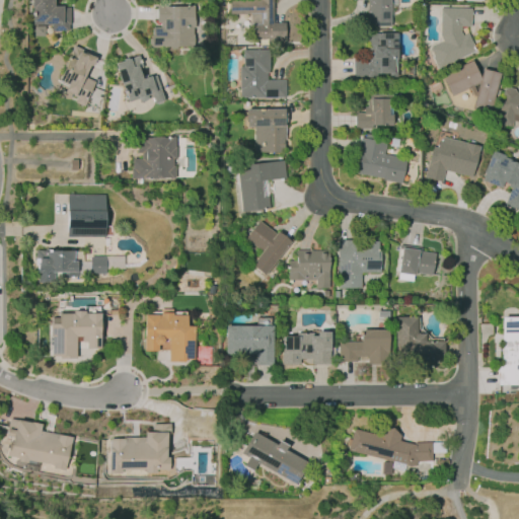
[(31,0),(54,0),(54,6),(63,6),(63,7),(69,7),(69,29),(51,30),(51,24),(32,24),(31,0)]
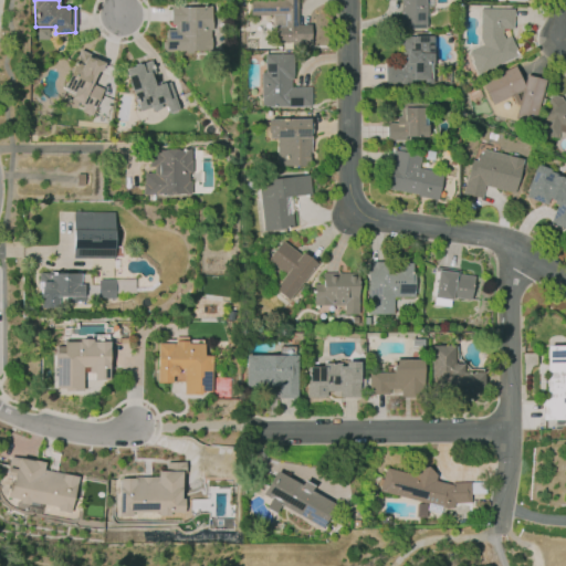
[(296,0),(296,24),(311,24),(311,45),(271,45),(271,25),(283,25),(283,16),(270,16),(270,17),(250,17),(250,0),(296,0)]
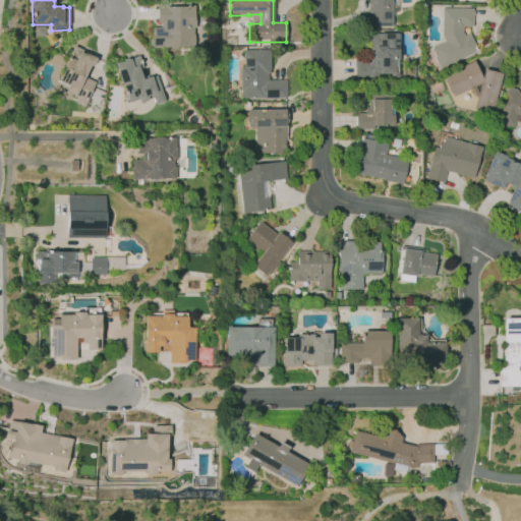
[(392,0),(392,26),(368,26),(368,0),(392,0)]
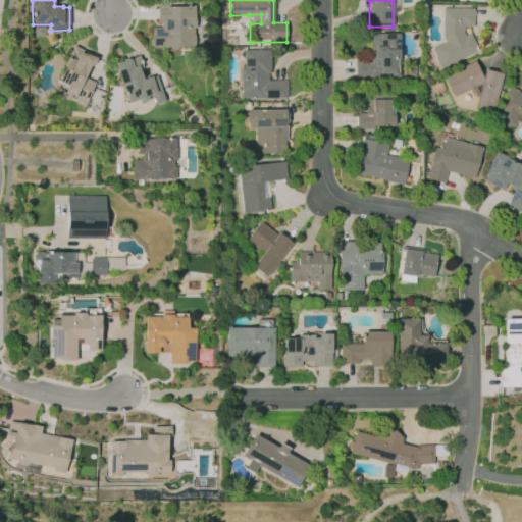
[(157,6),(195,6),(195,46),(168,46),(168,48),(152,48),(152,28),(161,28),(161,22),(157,22),(157,6)]
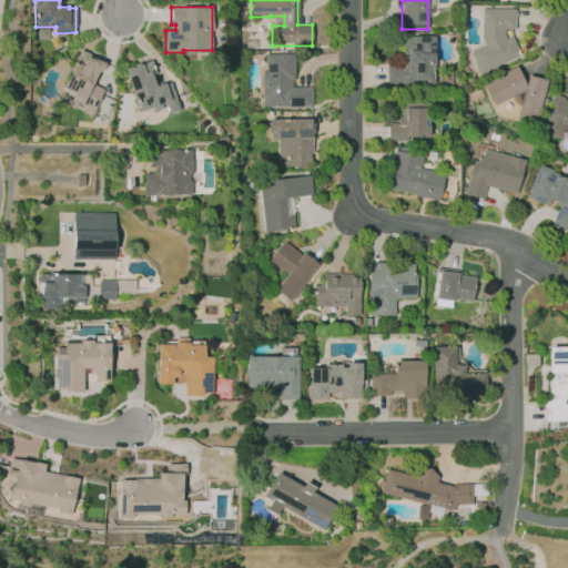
[(482,8),(515,9),(514,29),(504,28),(504,36),(506,39),(510,37),(517,50),(516,50),(518,56),(498,67),(497,63),(477,72),(473,61),(474,60),(470,52),(484,46),(480,37),(482,8)]
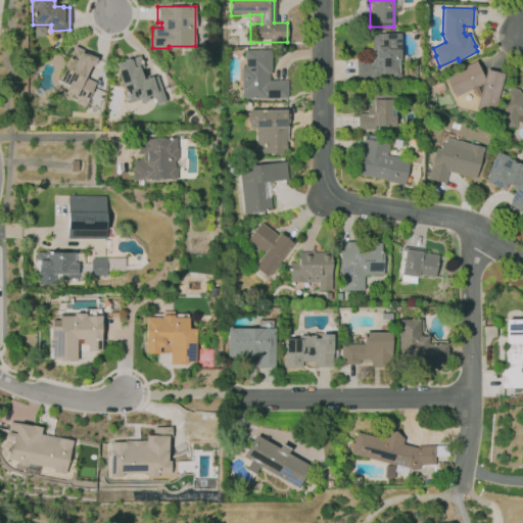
[(36,26),(44,26),(45,36),(36,36),(36,26)]
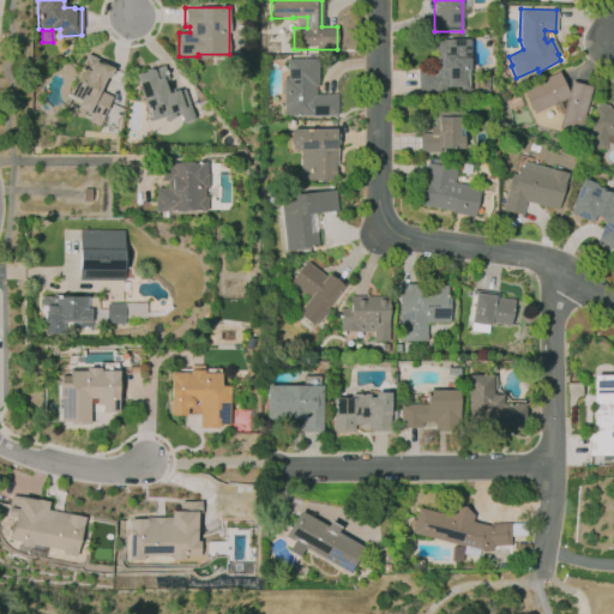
[(435,38),(468,38),(469,68),(463,68),(463,85),(468,85),(468,95),(459,95),(459,86),(445,86),(445,92),(419,92),(419,68),(435,68),(435,38)]
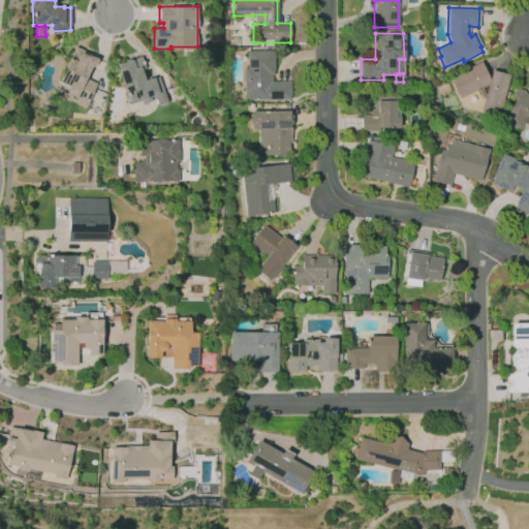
[(75,45),(91,53),(90,55),(98,58),(94,67),(91,66),(85,79),(96,83),(86,107),(76,103),(79,99),(74,97),(75,95),(66,91),(68,86),(59,82),(75,45)]
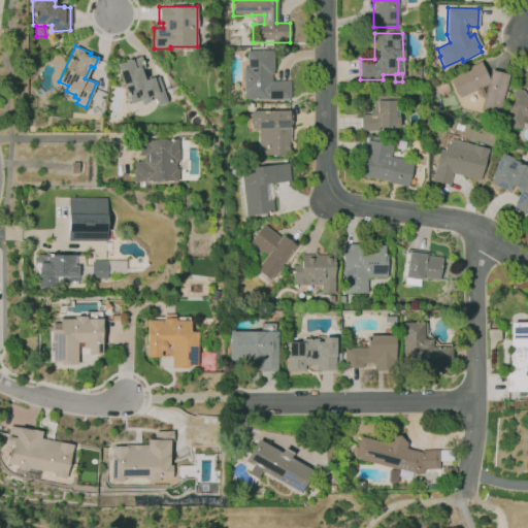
[(246,50),(274,50),(274,74),(271,74),(271,81),(290,80),(290,98),(248,99),(248,97),(244,97),(244,90),(242,90),(242,68),(246,68),(246,50)]
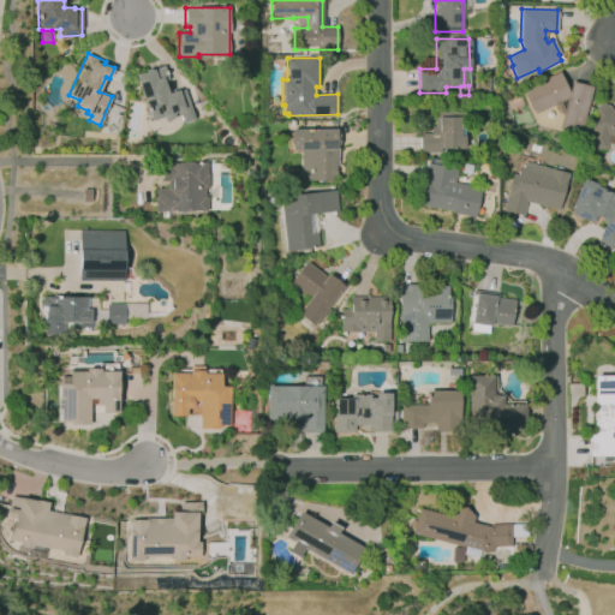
[(137,76),(163,66),(168,81),(165,82),(169,93),(178,89),(178,90),(184,89),(193,118),(184,121),(179,109),(153,119),(137,76)]
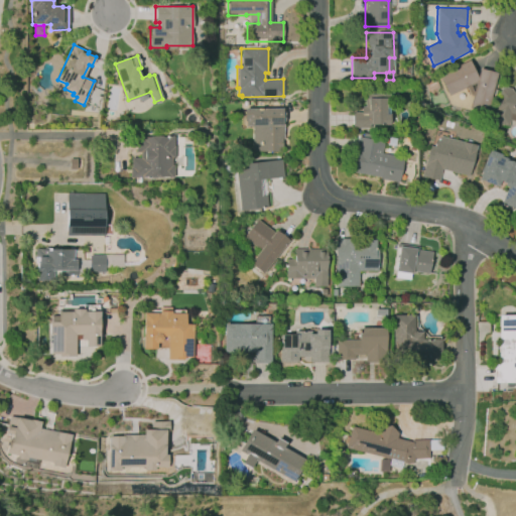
[(469,59),(477,77),(479,68),(497,73),(487,114),(469,109),(472,96),(469,94),(466,87),(448,95),(439,75),(469,59)]
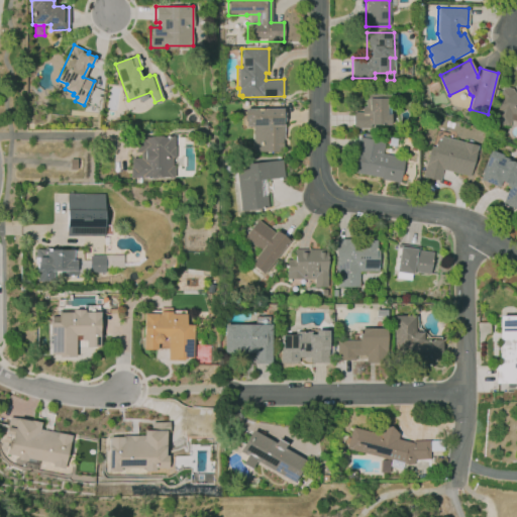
[(513,92),(516,93),(516,120),(510,119),(508,125),(492,121),(496,108),(497,108),(501,88),(503,89),(506,87),(511,88),(513,92)]
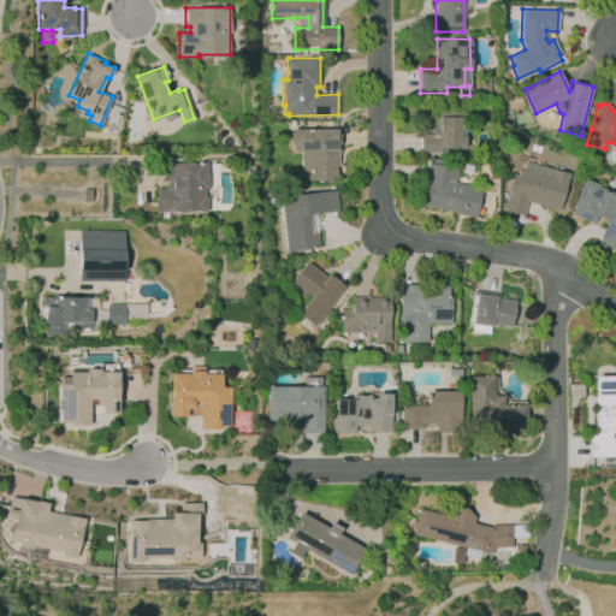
[(421,134),(431,134),(431,126),(434,126),(434,112),(465,112),(465,150),(421,152),(421,134)]
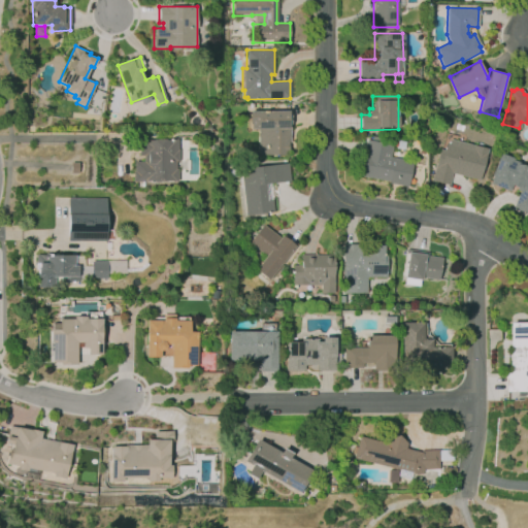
[(250,110),(290,110),(291,145),(289,145),(289,154),(259,155),(259,128),(251,128),(251,119),(250,119),(250,110)]
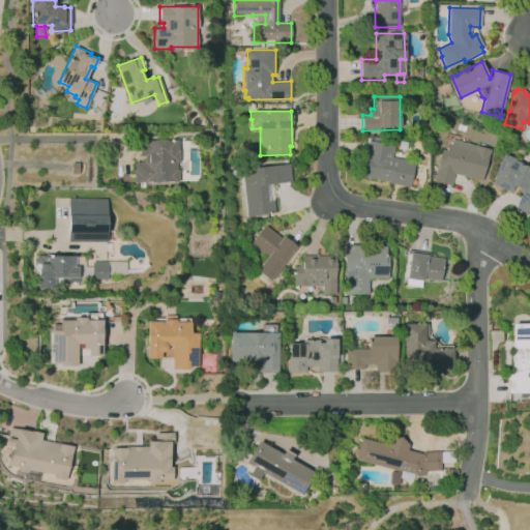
[(140,139),(179,138),(179,160),(176,160),(176,169),(177,169),(178,181),(135,181),(135,160),(144,160),(144,155),(140,155),(140,139)]
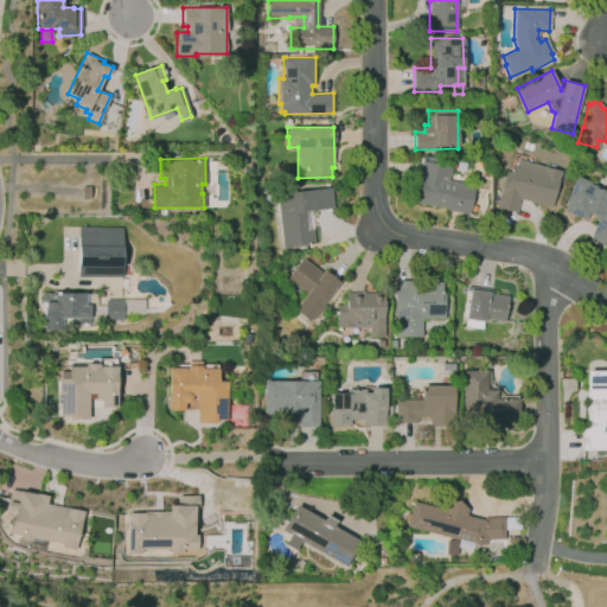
[(517,159),(560,168),(551,206),(519,199),(517,211),(497,208),(500,187),(506,189),(512,164),(516,164),(517,159)]
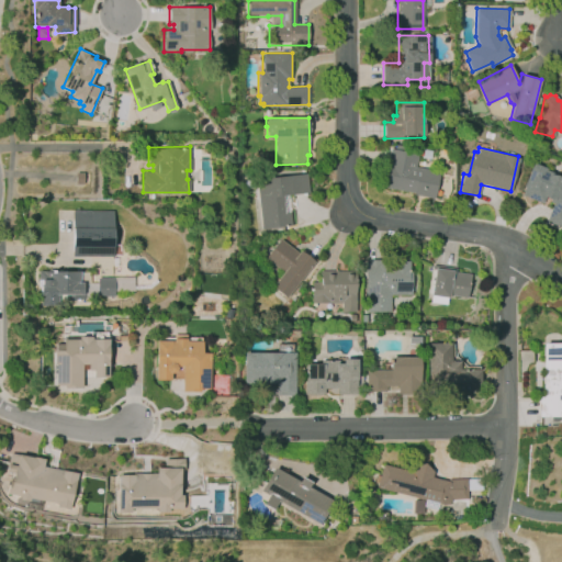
[(391,149),(417,154),(415,166),(438,170),(434,199),(414,194),(414,192),(384,187),(391,149)]
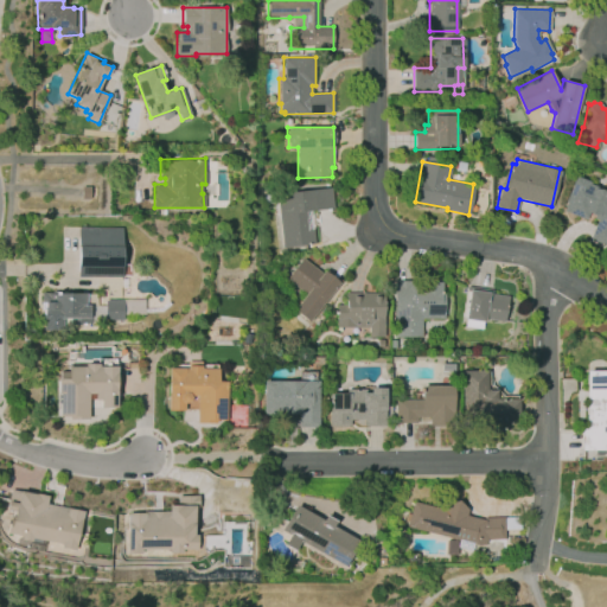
[(575,176),(590,180),(589,183),(596,186),(596,189),(606,192),(606,190),(606,244),(589,238),(596,219),(592,218),(594,215),(589,213),(587,219),(563,210),(567,202),(564,202),(575,176)]
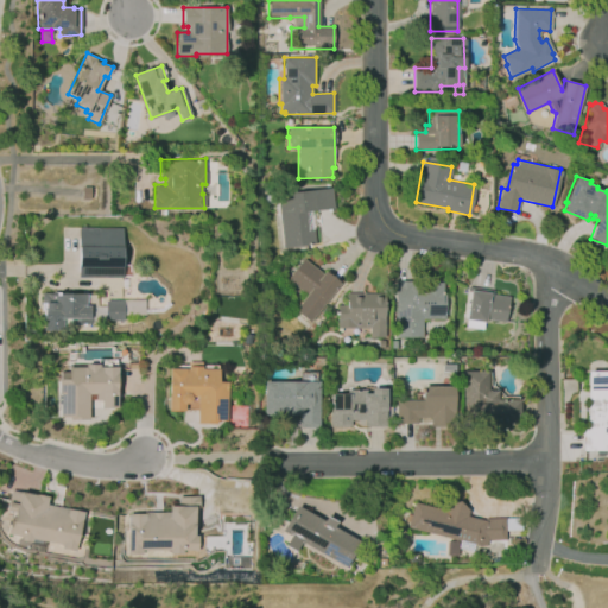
[(331,187),(334,208),(306,211),(309,230),(315,229),(316,242),(284,247),(277,194),(331,187)]
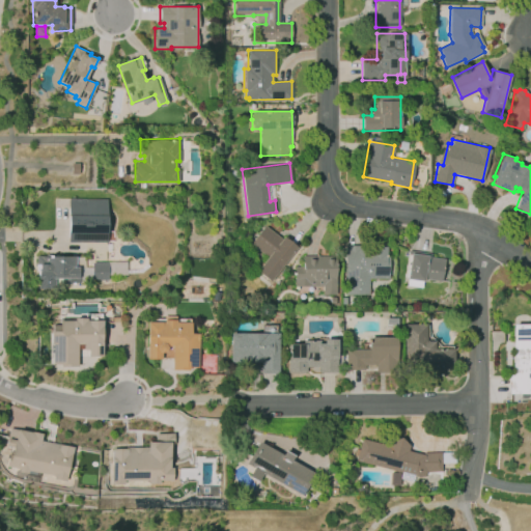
[(67,198),(107,198),(108,213),(110,213),(110,227),(107,227),(107,242),(67,242),(67,198)]
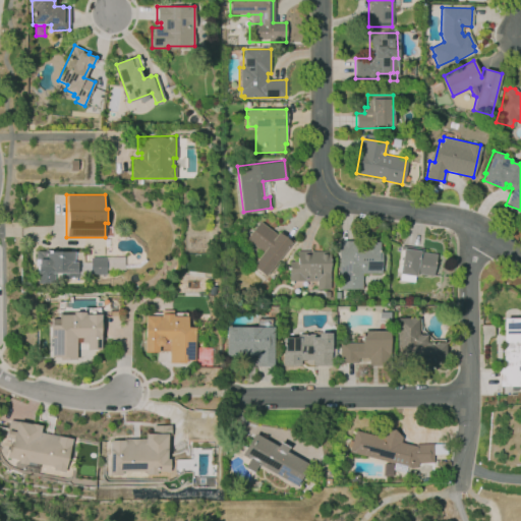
[(259,222),(277,234),(278,231),(291,241),(267,275),(253,265),(264,251),(247,239),(259,222)]
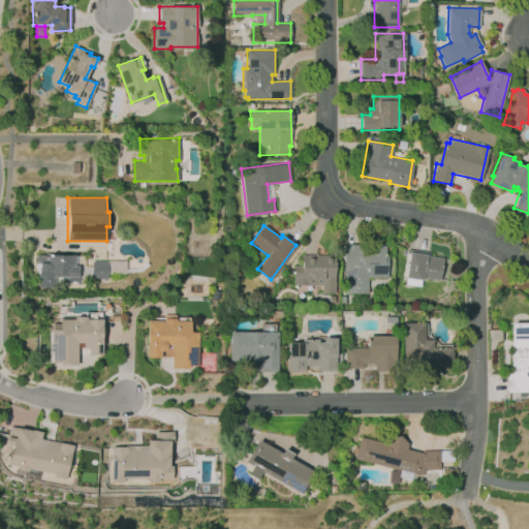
[(344,245),(360,245),(360,251),(372,250),(372,245),(386,245),(386,255),(393,255),(393,274),(387,275),(387,278),(368,278),(368,292),(345,293),(344,245)]
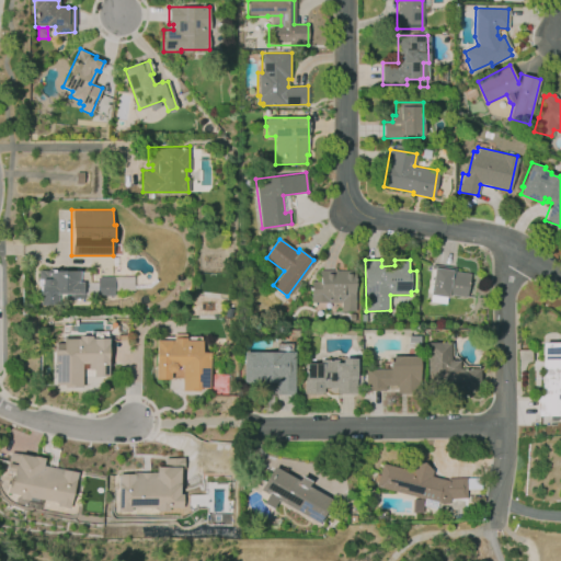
[(431,264),(455,267),(455,271),(469,273),(466,297),(448,294),(448,296),(430,294),(433,270),(431,270),(431,264)]
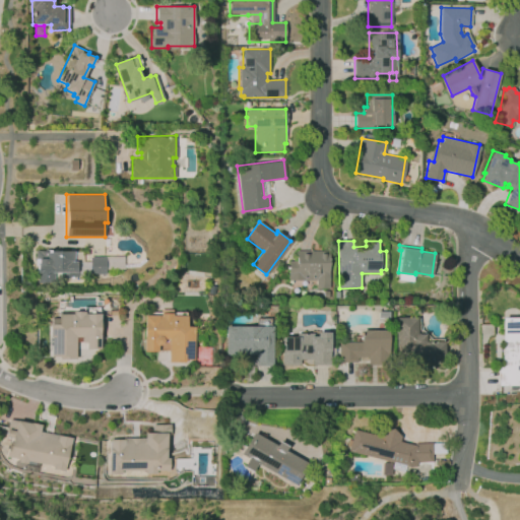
[(37,250),(76,250),(76,261),(78,261),(79,276),(61,276),(61,272),(54,272),(54,282),(39,282),(39,265),(37,265),(37,250)]
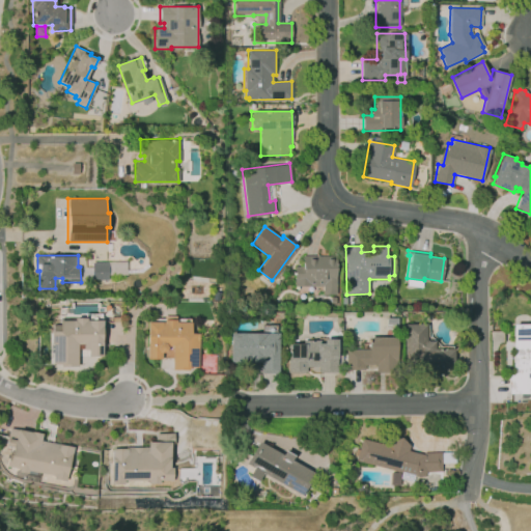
[(303,255),(327,255),(327,257),(335,257),(335,294),(323,294),(323,286),(295,286),(295,266),(303,267),(303,255)]
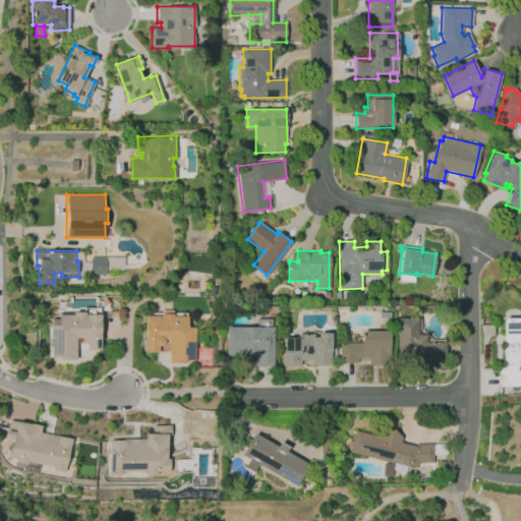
[(91,256),(106,256),(106,274),(91,274),(91,256)]
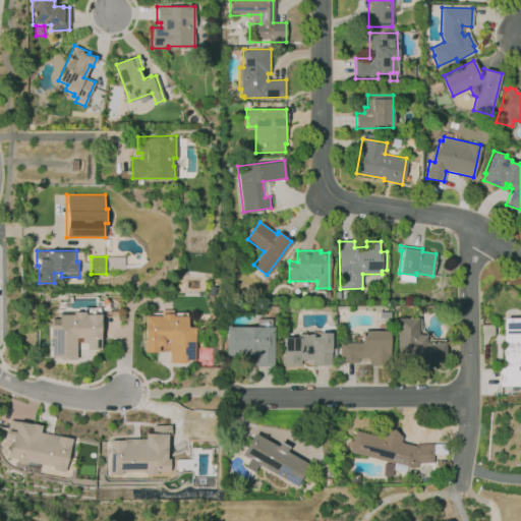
[(59,313),(73,313),(72,311),(84,311),(84,313),(100,313),(101,349),(87,349),(87,342),(81,342),(81,338),(75,338),(75,358),(52,358),(52,325),(59,324),(59,313)]
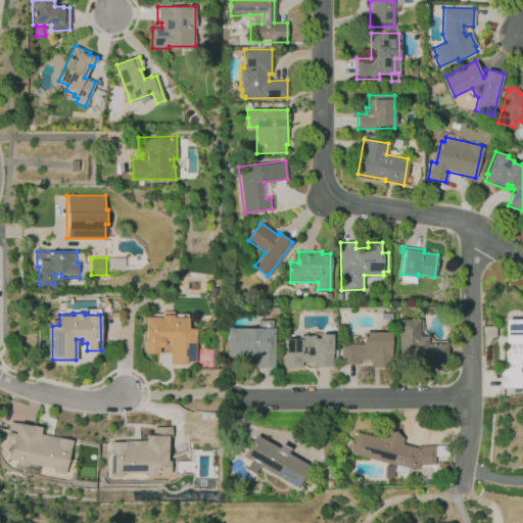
[(146,317),(162,317),(162,314),(174,314),(174,317),(188,317),(188,328),(195,328),(195,361),(187,361),(187,365),(170,365),(170,340),(164,340),(164,343),(163,345),(161,346),(159,346),(159,352),(146,352),(146,317)]
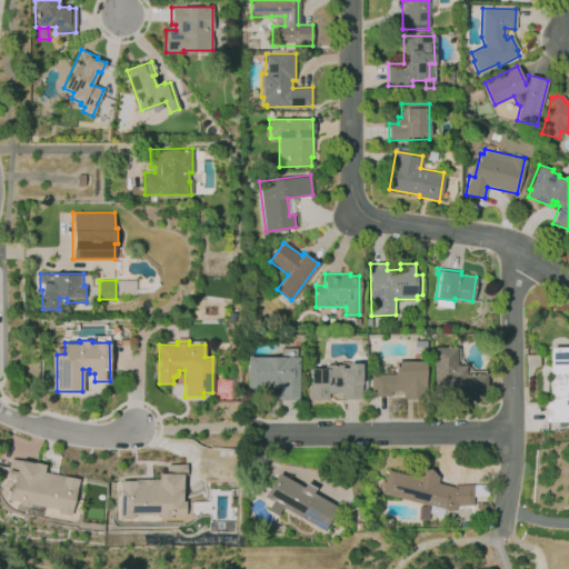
[(433,347),(456,347),(456,366),(465,366),(465,373),(487,373),(486,398),(432,398),(433,347)]
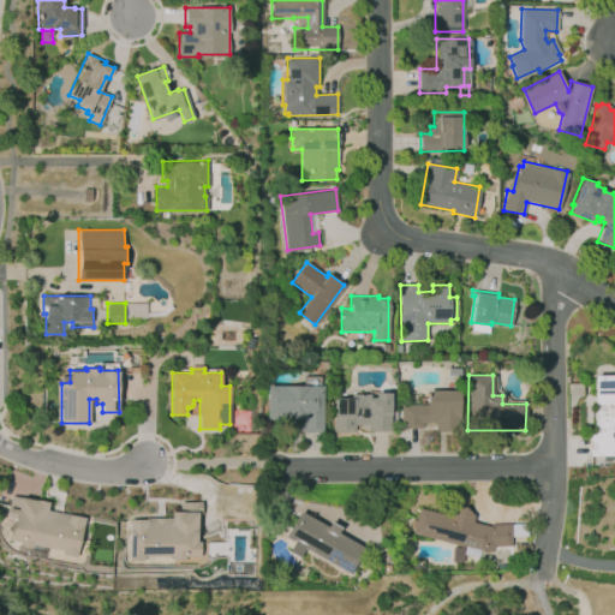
[(593,375),(614,375),(614,455),(590,455),(590,433),(595,433),(593,375)]
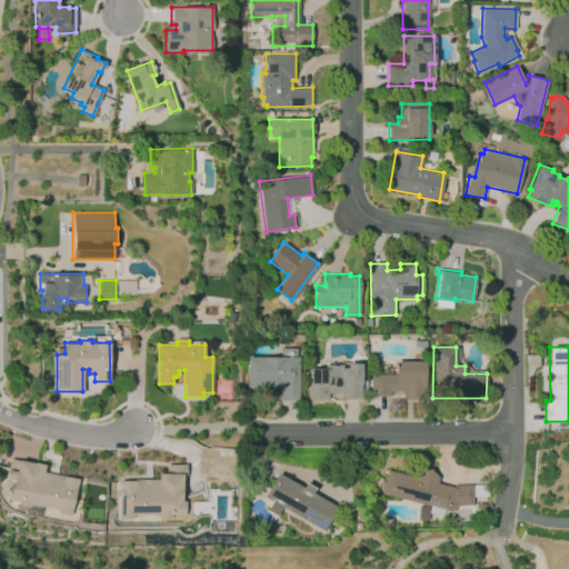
[(248,357),(298,357),(299,400),(280,400),(280,388),(248,388),(248,357)]
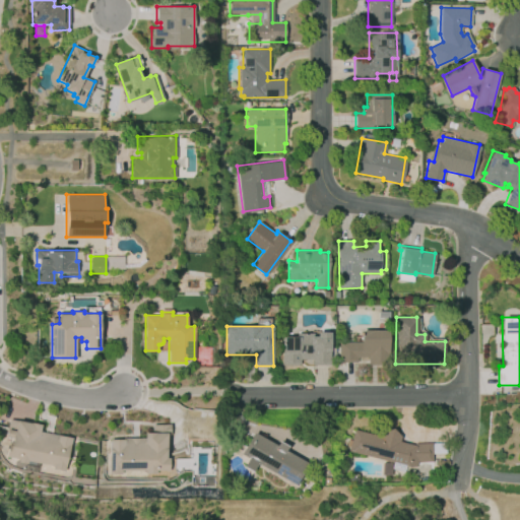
[(361,330),(389,330),(389,364),(369,364),(369,356),(358,356),(358,362),(339,362),(339,342),(361,342),(361,330)]
